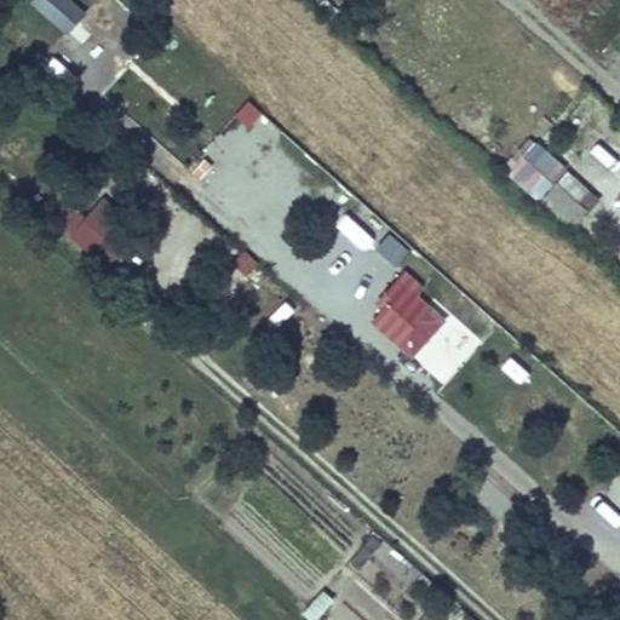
[(32,0),(67,33),(87,11),(75,0),(32,0)]
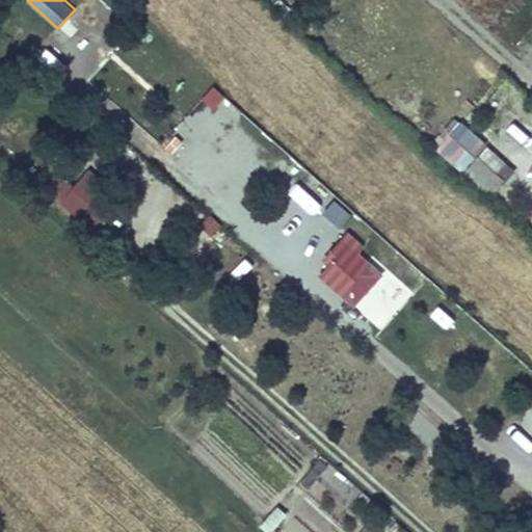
[(510,173),(485,150),(466,173),(490,195),(510,173)]
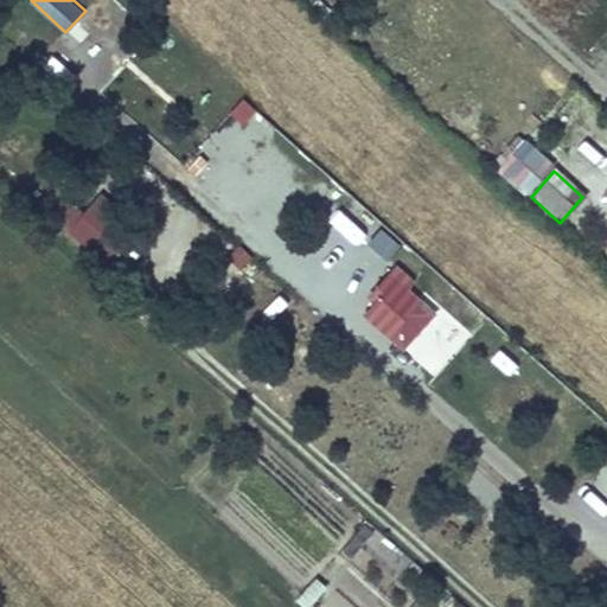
[(108,268),(145,230),(101,187),(64,225),(108,268)]
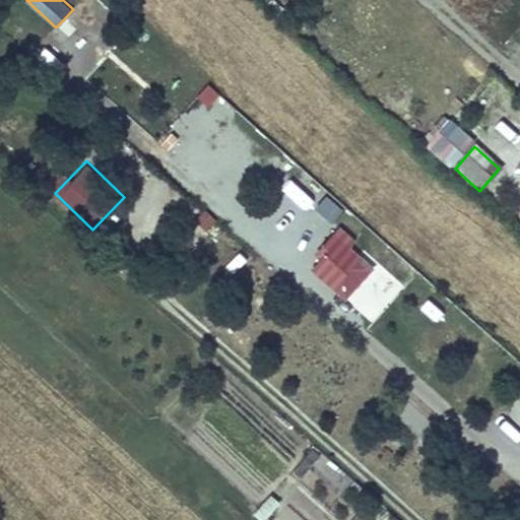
[(274,197),(289,214),(311,196),(296,179),(274,197)]
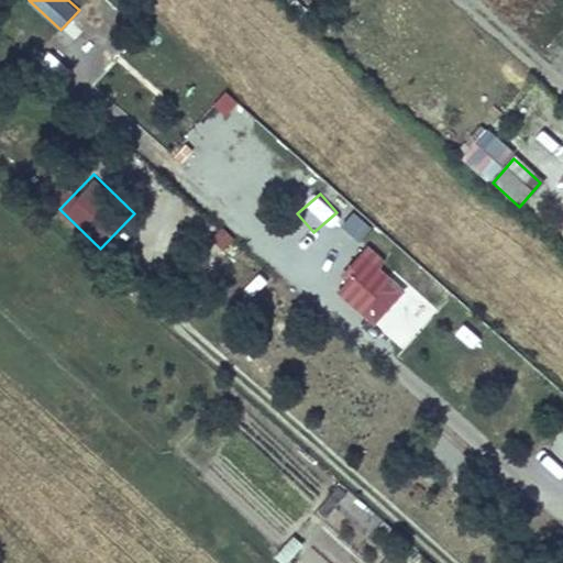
[(362,239),(374,223),(354,208),(342,224),(362,239)]
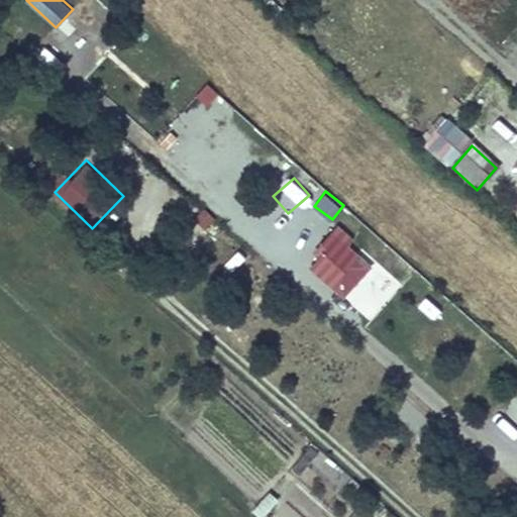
[(305,264),(370,321),(402,285),(337,227),(305,264)]
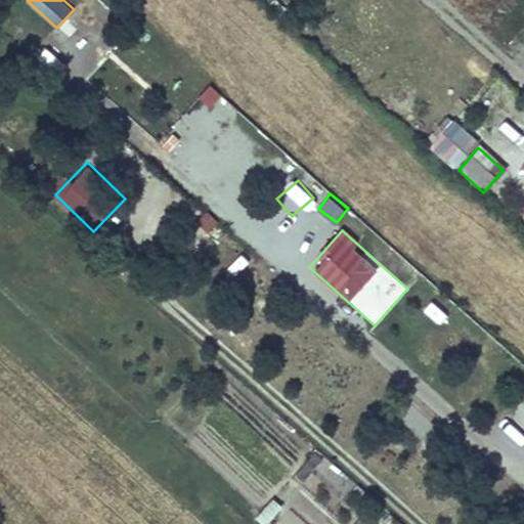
[(316,476),(341,493),(351,479),(326,461),(316,476)]
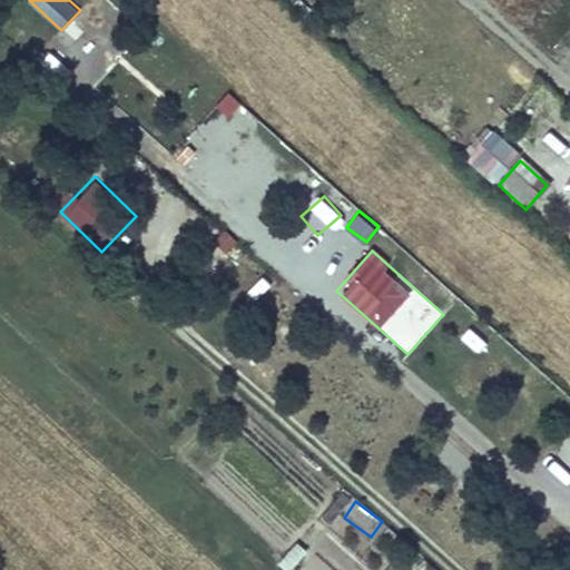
[(278,560),(286,569),(291,569),(310,553),(300,541),(278,560)]
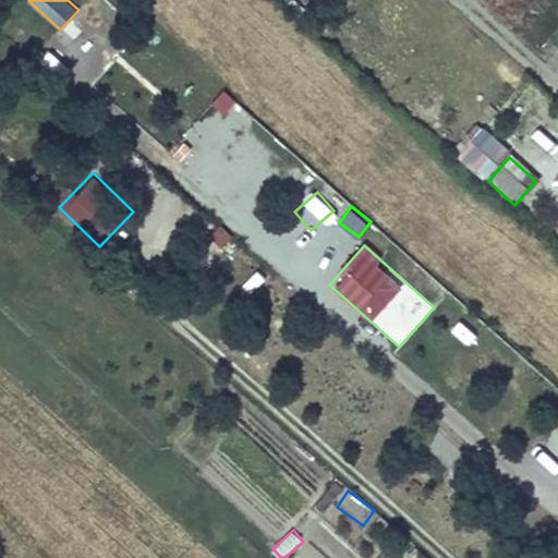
[(396,557),(388,547),(373,557),(396,557)]
